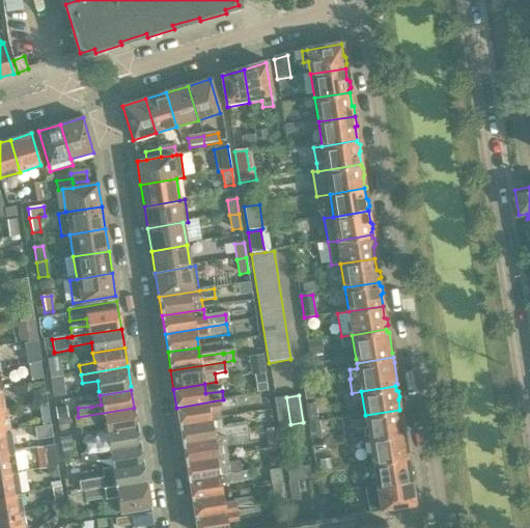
[(223,399),(176,408),(179,425),(221,419),(220,410),(244,407),(243,396),(223,399)]
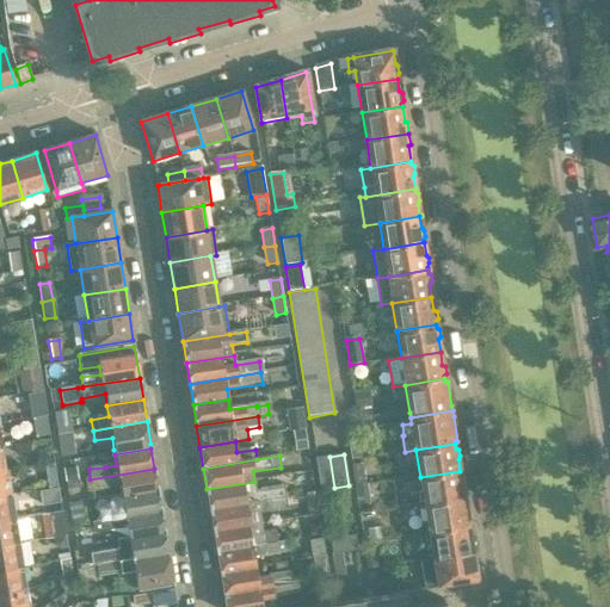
[(334,488),(330,457),(316,459),(321,490),(334,488)]
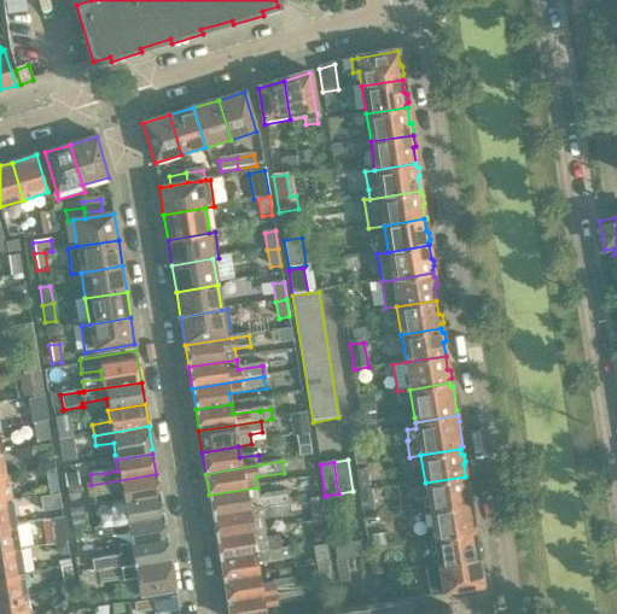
[(91,485),(88,485),(89,497),(121,492),(123,502),(159,497),(156,474),(91,485)]
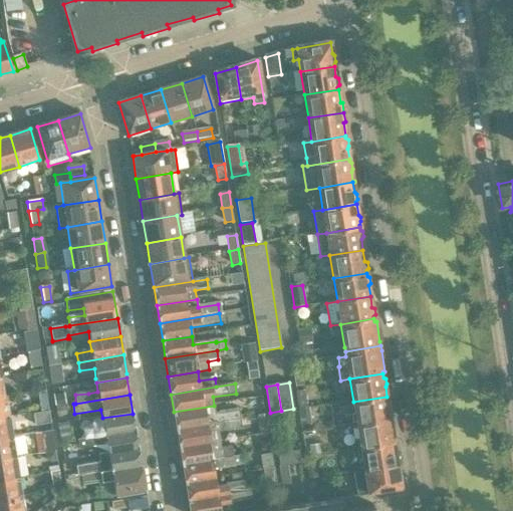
[(387,397),(353,402),(357,426),(391,420),(390,417),(392,415),(391,410),(389,408),(387,397)]
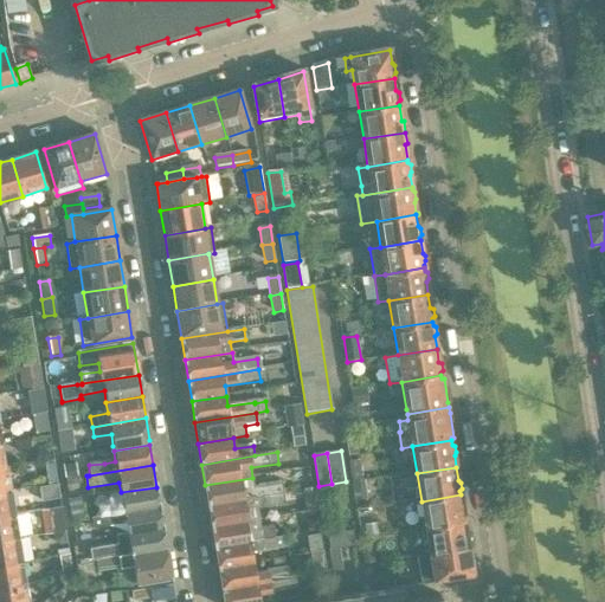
[(0,470),(0,494),(11,493),(6,468),(6,470),(0,470)]
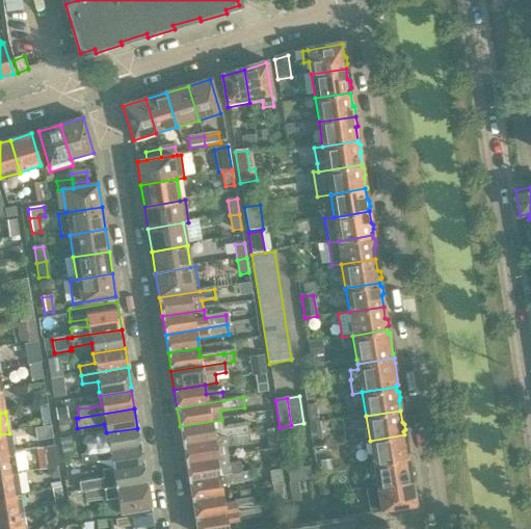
[(221,420),(180,426),(183,445),(248,434),(247,425),(222,429),(221,420)]
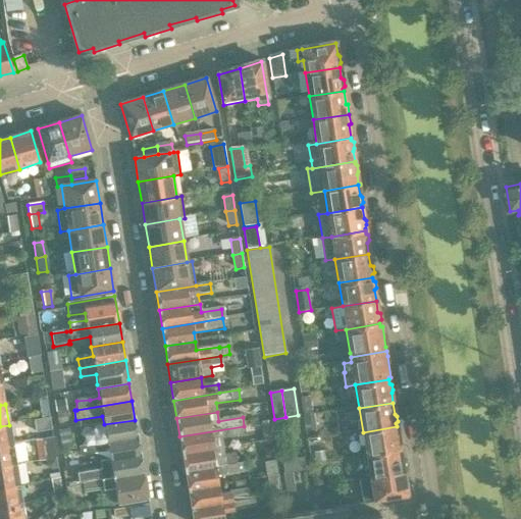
[(95,435),(84,437),(86,446),(138,437),(135,420),(104,424),(94,426),(95,435)]
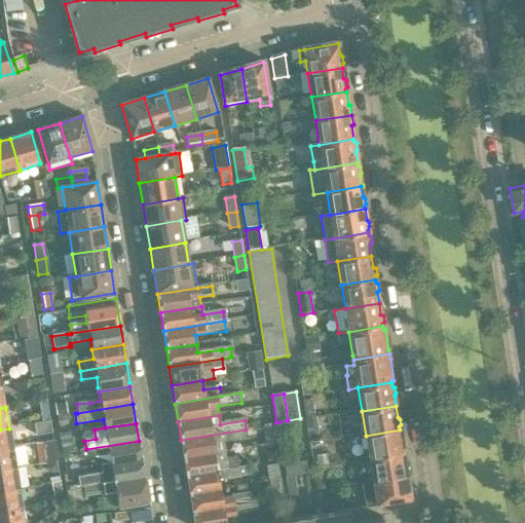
[(0,430),(0,450),(12,449),(9,428),(0,430)]
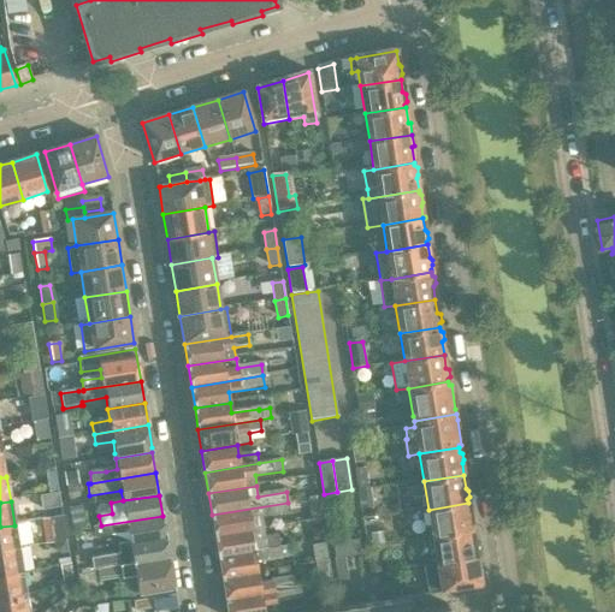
[(288,503),(212,515),(216,536),(264,528),(261,518),(290,514),(288,503)]
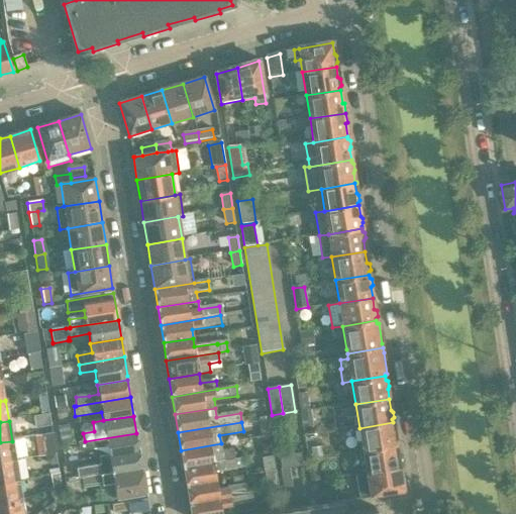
[(393,422),(359,428),(363,451),(396,445),(395,434),(397,432),(396,427),(393,425),(393,422)]
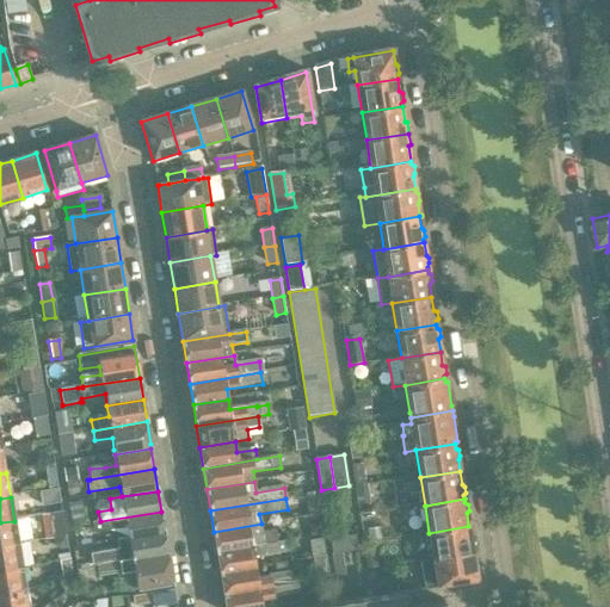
[(100,521),(92,522),(93,534),(127,528),(129,538),(165,532),(161,512),(100,521)]
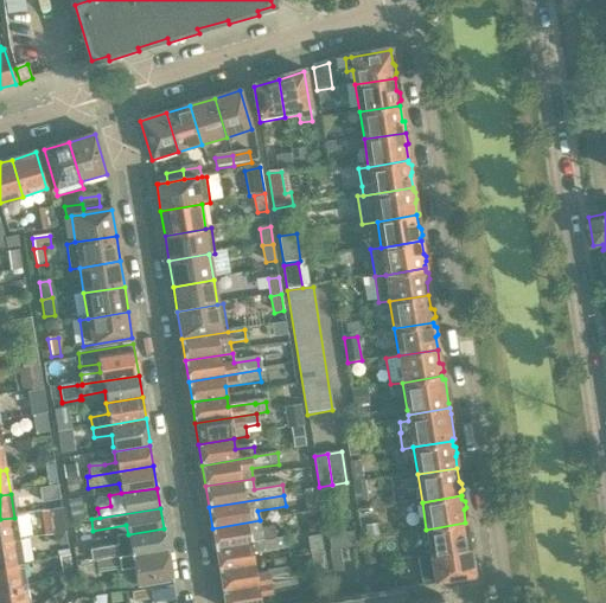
[(0,519),(0,544),(18,541),(14,518),(0,519)]
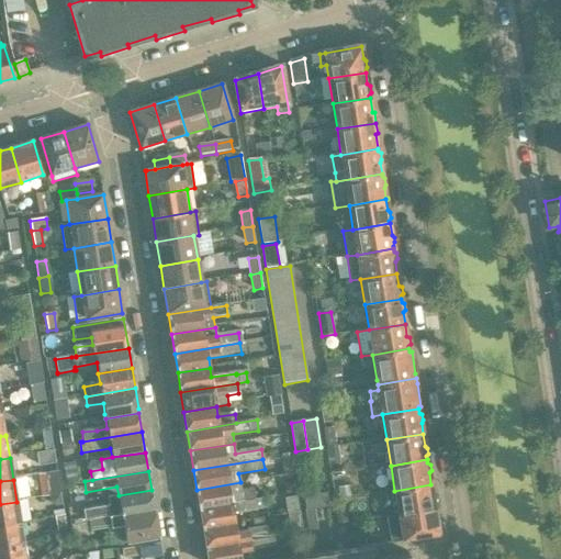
[(240,482),(197,490),(200,510),(244,502),(254,501),(254,499),(253,490),(242,492),(240,482)]
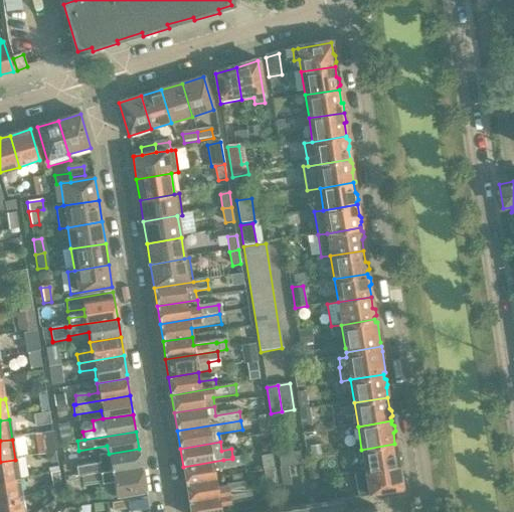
[(394,444),(361,450),(365,472),(398,467),(398,464),(400,462),(399,457),(396,455),(394,444)]
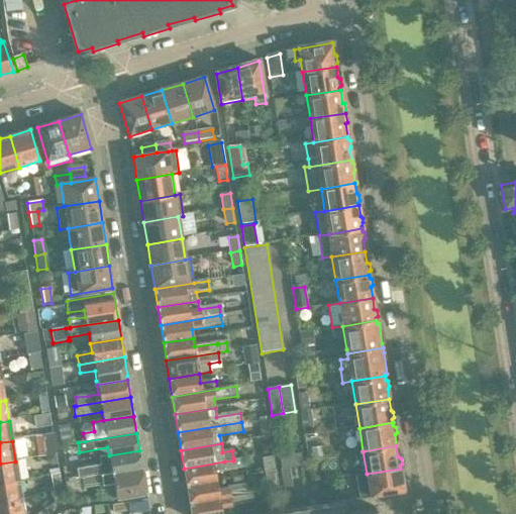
[(100,467),(77,471),(79,480),(83,479),(142,469),(139,450),(109,455),(99,457),(100,467)]
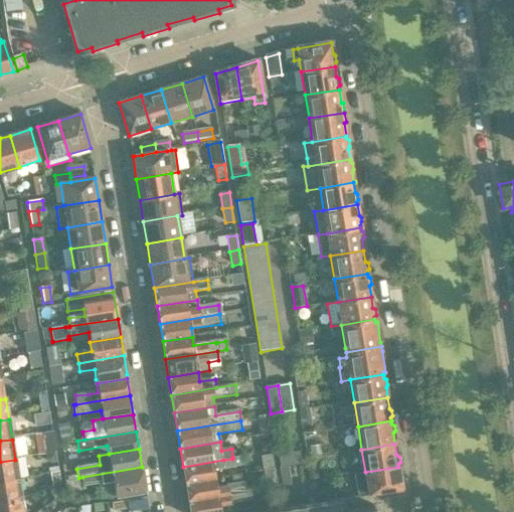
[(223,460),(183,467),(186,484),(215,479),(214,471),(240,467),(239,458),(232,459),(223,460)]
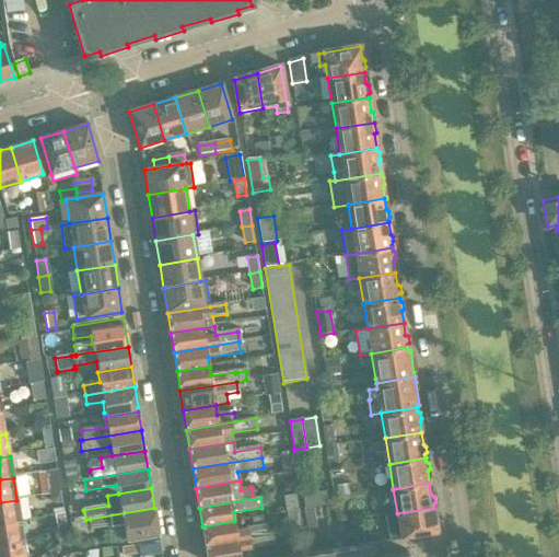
[(0,502),(0,524),(21,522),(16,500),(0,502)]
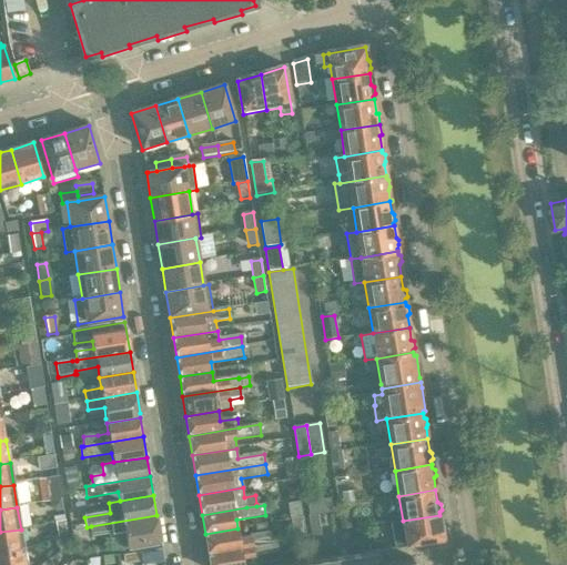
[(157,515),(91,526),(93,537),(99,536),(124,533),(128,550),(161,545),(157,515)]
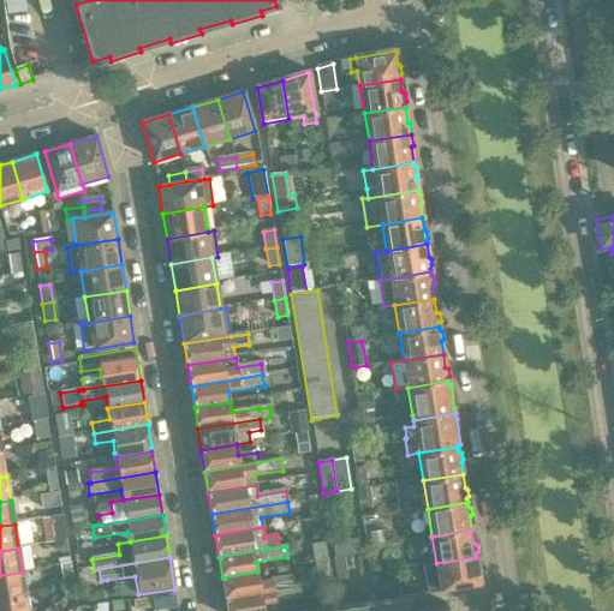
[(436,563),(423,565),(428,593),(441,592),(481,585),(478,571),(481,569),(480,562),(476,559),(476,557),(436,563)]
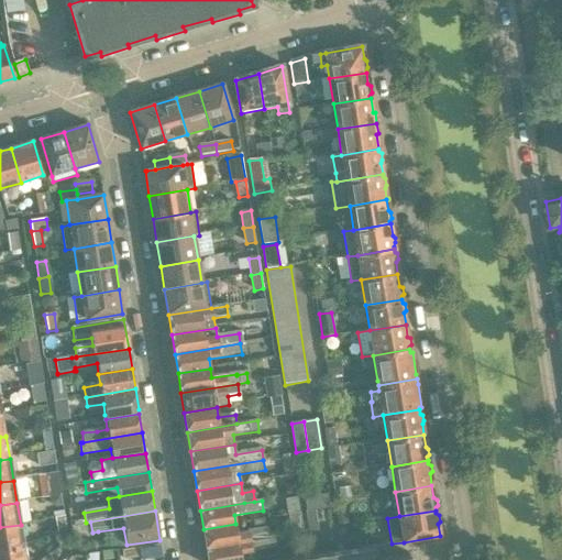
[(235,524),(204,529),(207,550),(268,539),(267,529),(238,534),(235,524)]
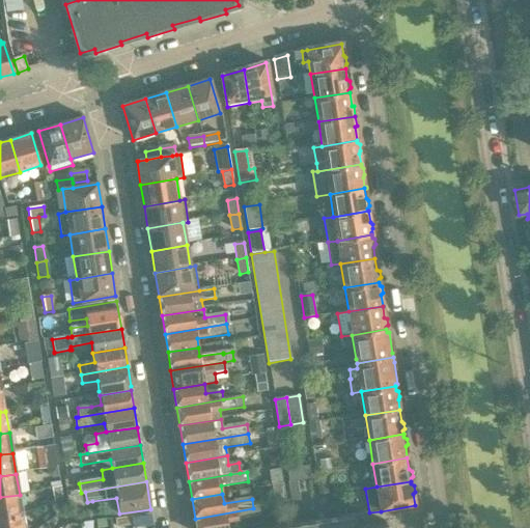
[(0,497),(0,519),(23,516),(20,495),(0,497)]
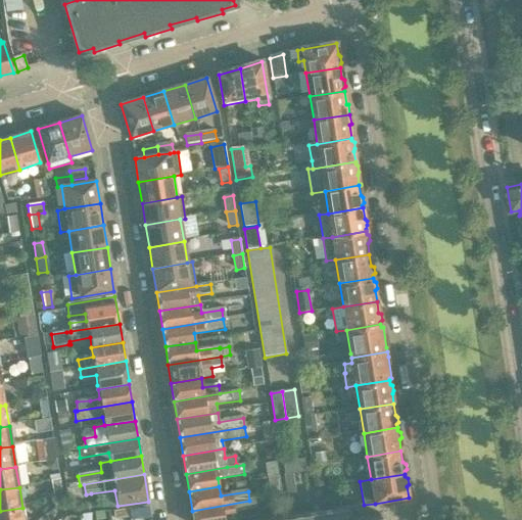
[(249,501),(192,511),(193,519),(225,519),(224,515),(246,511),(257,509),(255,500),(249,501)]
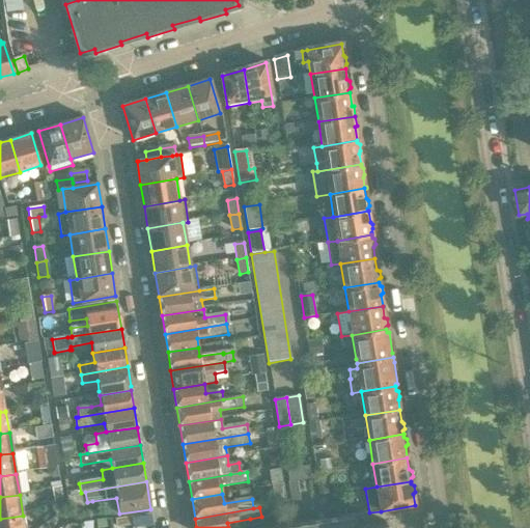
[(132,518),(133,527),(155,527),(152,515),(132,518)]
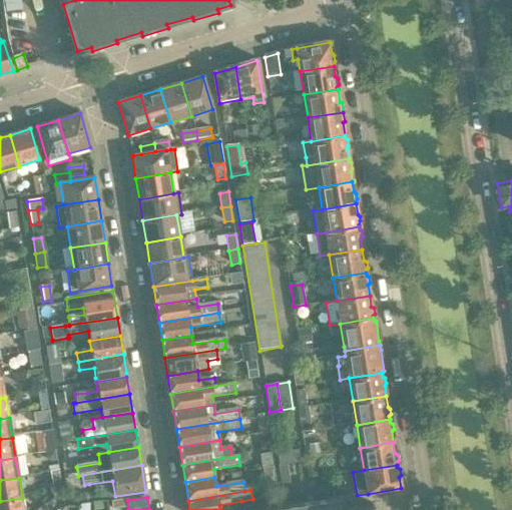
[(24,509),(22,498),(0,501),(0,509),(24,509)]
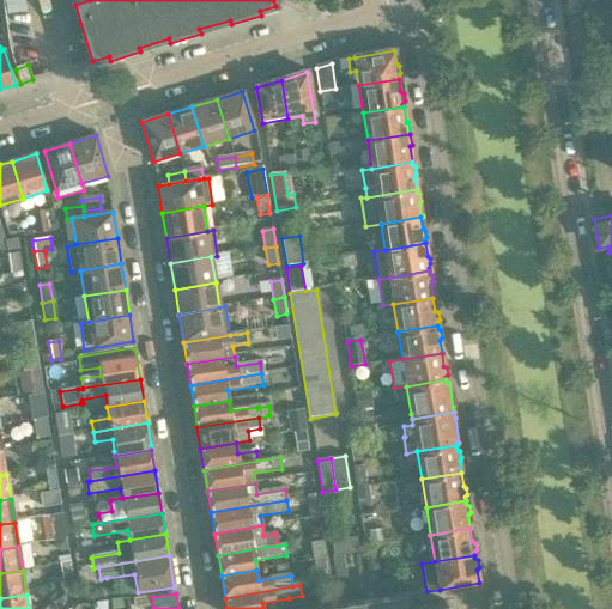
[(406,596),(323,608),(447,608),(446,604),(423,608),(408,608),(406,596)]
